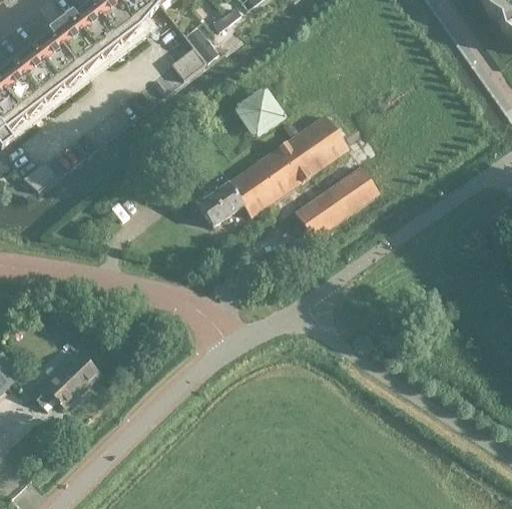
[(157,1),(156,0),(92,0),(63,23),(0,71),(0,146),(2,149),(14,140),(10,135),(25,118),(28,121),(44,103),(47,107),(63,89),(66,92),(82,74),(85,77),(96,65),(102,58),(105,62),(120,44),(123,48),(160,5),(157,1)]
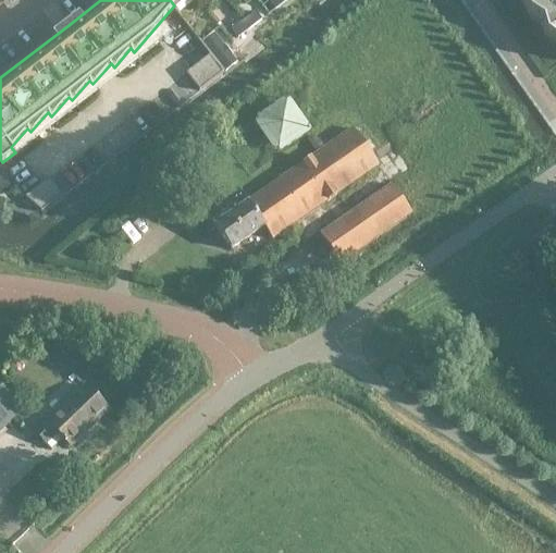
[(523,0),(524,1),(530,13),(542,21),(546,34),(555,38),(555,0),(523,0)]
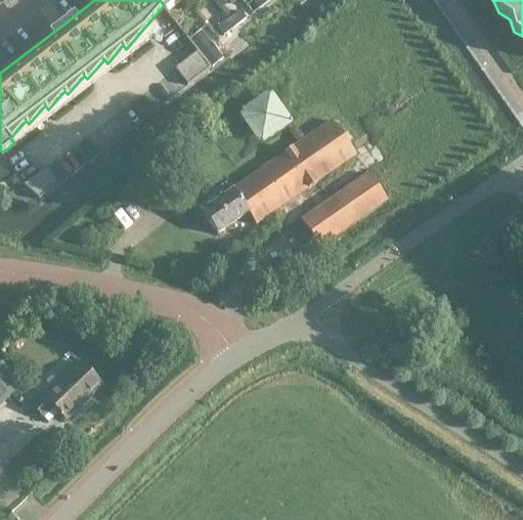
[(235,25),(247,16),(242,8),(229,16),(235,25)]
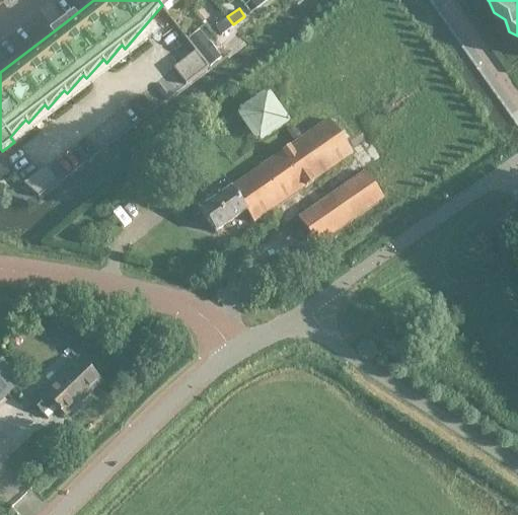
[(227,16),(216,25),(222,32),(233,24),(227,16)]
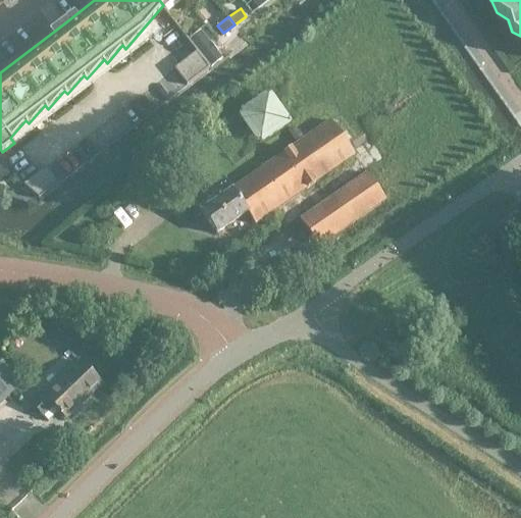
[(204,55),(212,65),(222,56),(216,47),(211,42),(201,28),(190,37),(204,55)]
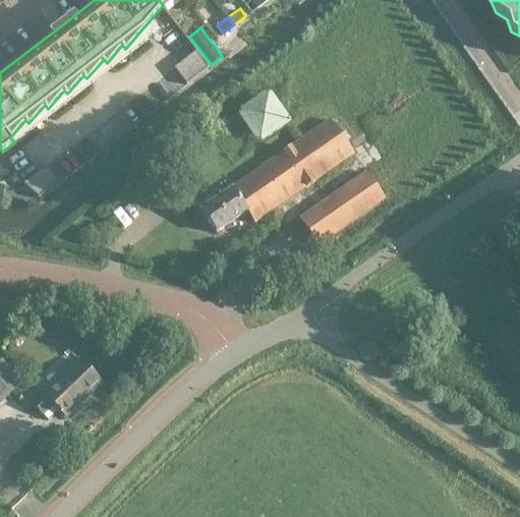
[(187,82),(210,65),(196,49),(175,66),(187,82)]
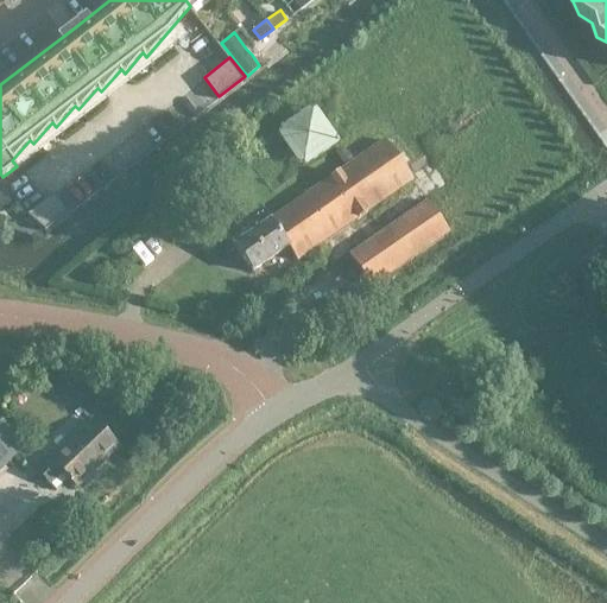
[(305,163),(342,137),(315,100),(278,126),(305,163)]
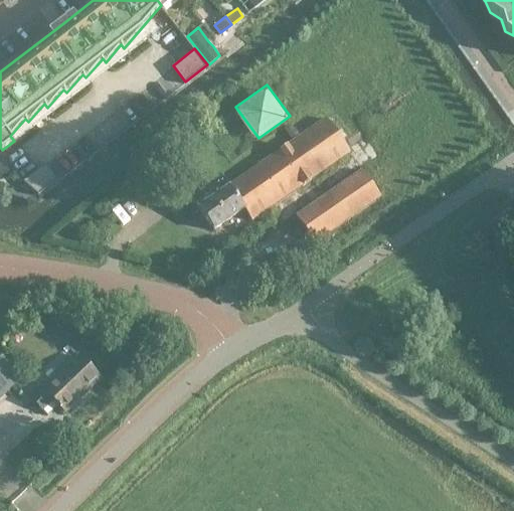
[(211,191),(196,202),(214,227),(244,206),(252,218),(350,150),(327,117),(229,184),(229,185),(214,195),(211,191)]
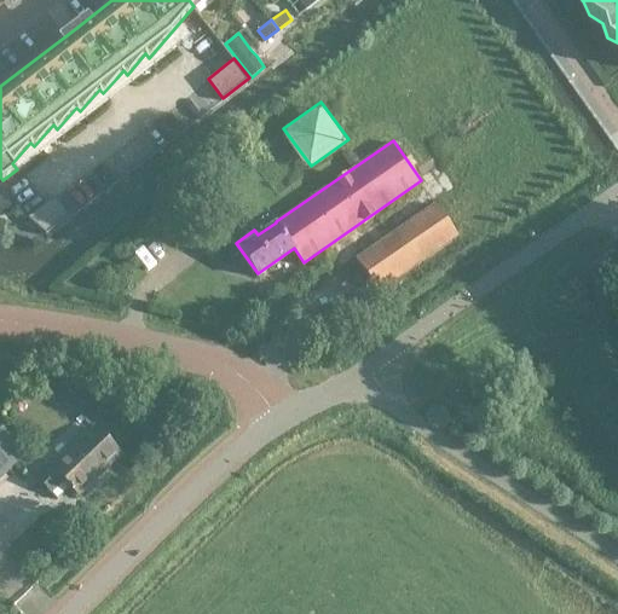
[(213,168),(182,192),(194,209),(225,185),(213,168)]
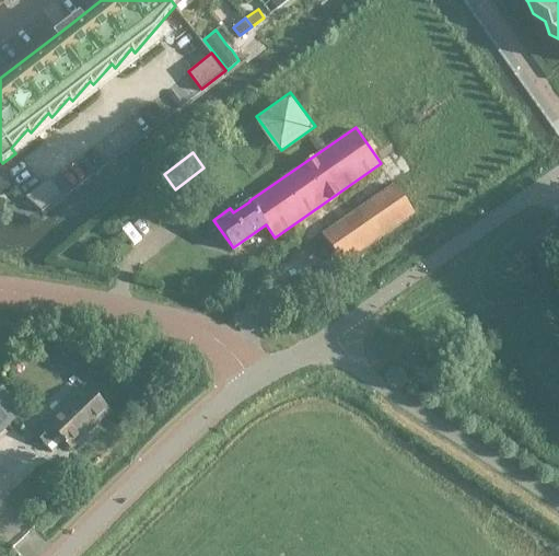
[(0,170),(0,193),(7,187),(8,188),(12,184),(11,183),(12,182),(0,170)]
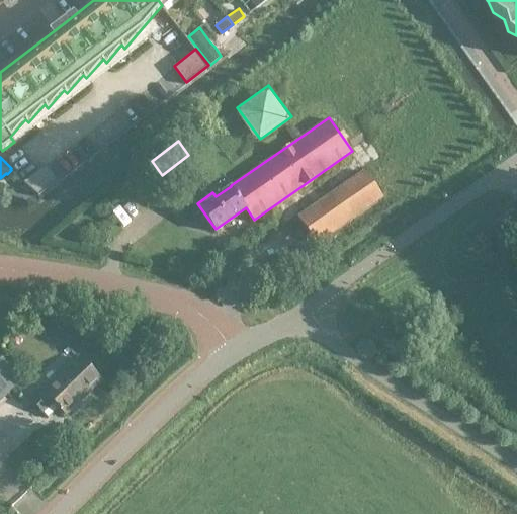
[(59,179),(47,163),(24,180),(36,196),(59,179)]
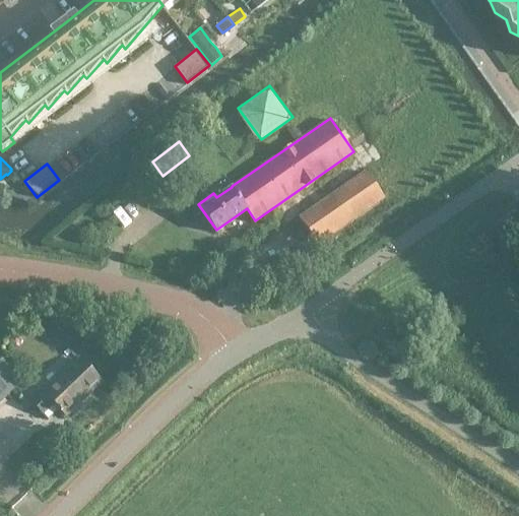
[(368,208),(349,182),(300,216),(318,243),(368,208)]
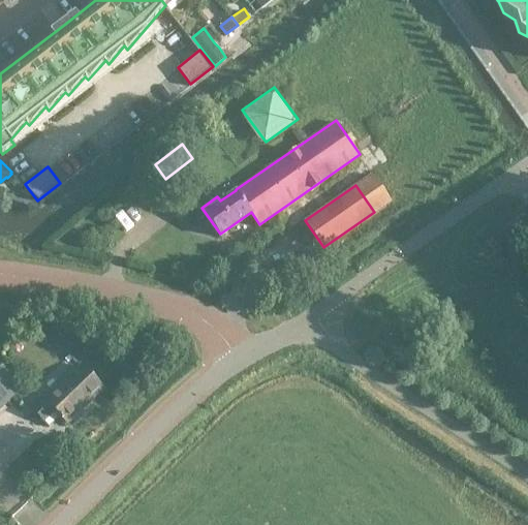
[(81,364),(45,398),(42,395),(31,405),(50,425),(62,414),(68,422),(103,387),(81,364)]
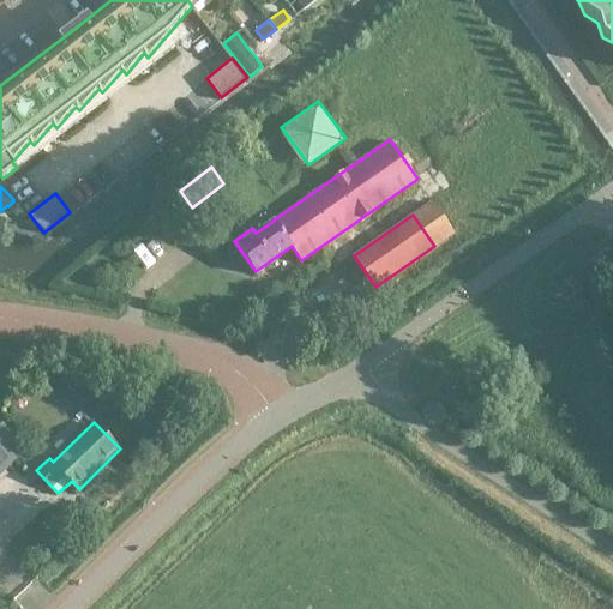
[(0,432),(0,471),(20,453),(0,432)]
